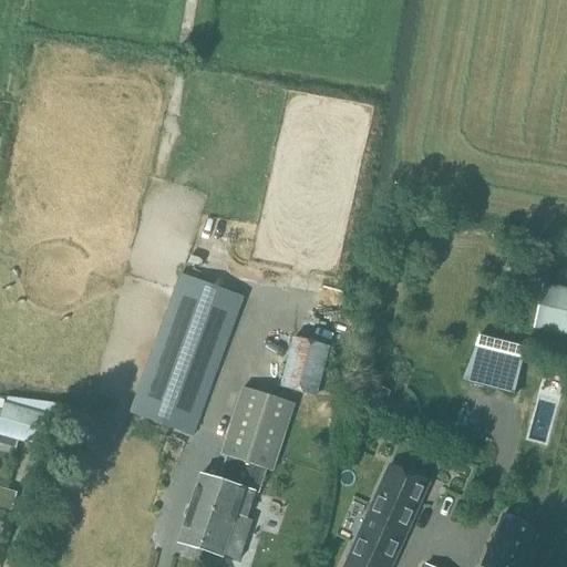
[(245,299),(182,276),(130,414),(193,436),(245,299)]
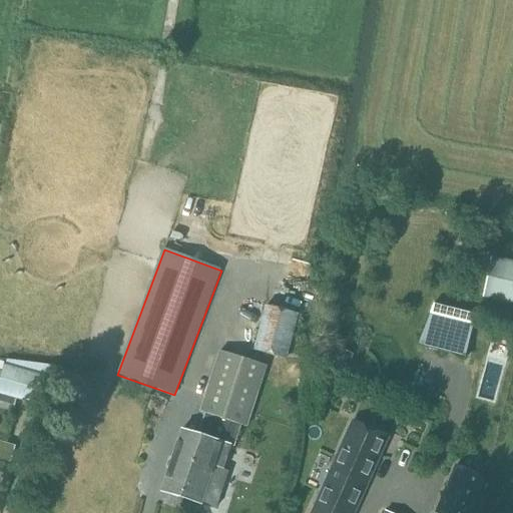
[(484,298),(512,304),(512,263),(493,258),(484,298)]
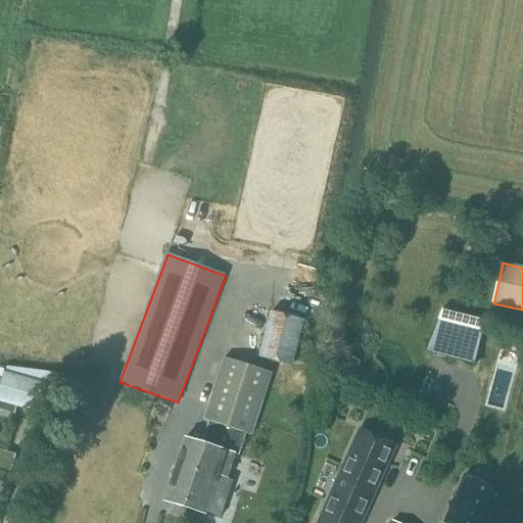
[(263,358),(293,367),(308,322),(277,312),(263,358)]
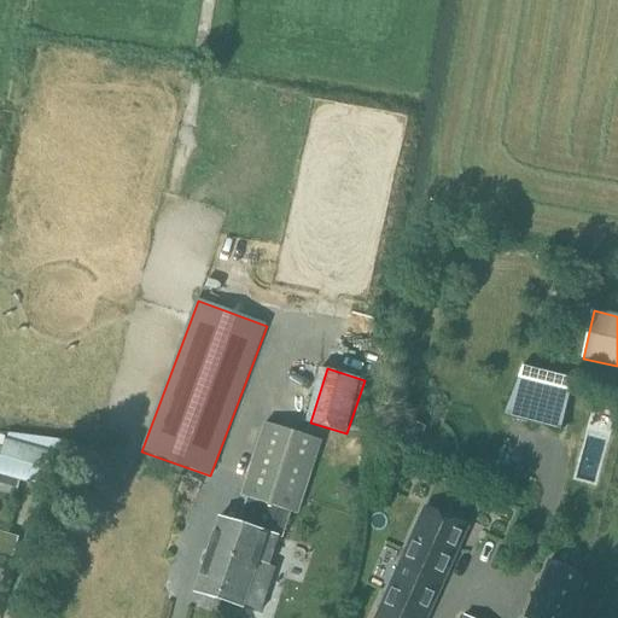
[(502,415),(561,431),(571,394),(513,377),(502,415)]
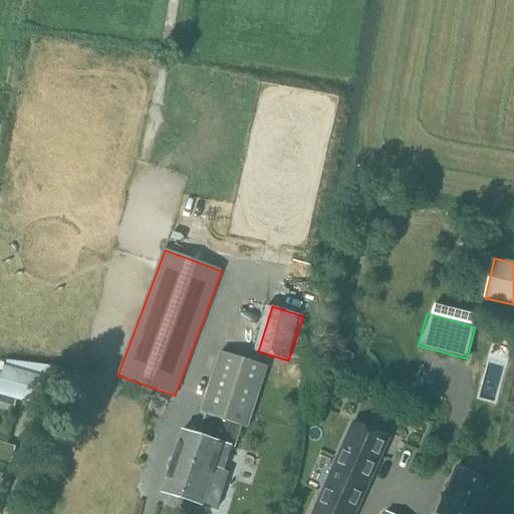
[(340,348),(329,370),(344,378),(355,356),(340,348)]
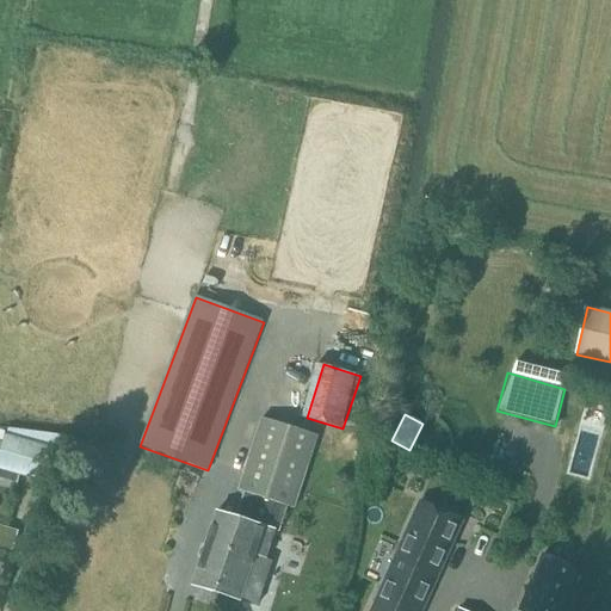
[(207,545),(203,545),(199,557),(202,560),(193,585),(241,600),(255,555),(265,559),(275,530),(279,531),(288,506),(294,507),(318,434),(263,418),(239,491),(245,492),(236,517),(217,511),(207,545)]
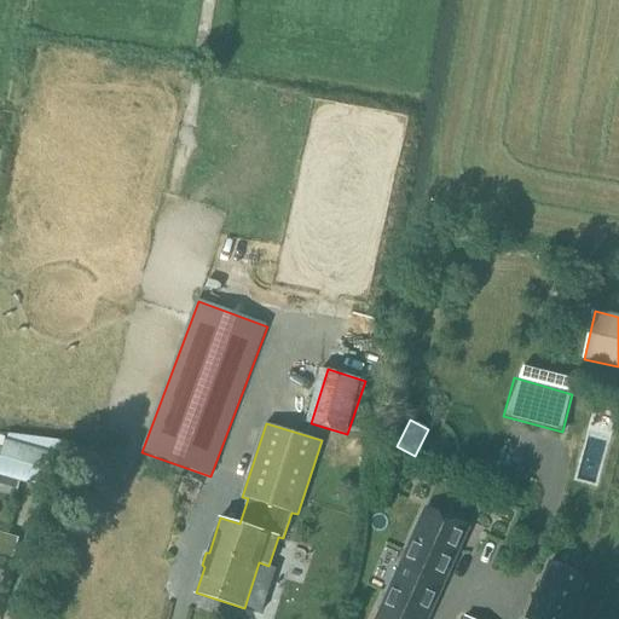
[(0,462),(0,474),(46,489),(56,456),(6,441),(0,462)]
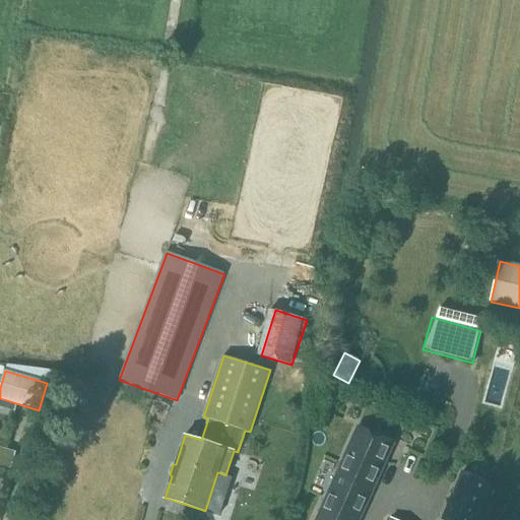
[(359,519),(394,443),(358,427),(315,519),(359,519)]
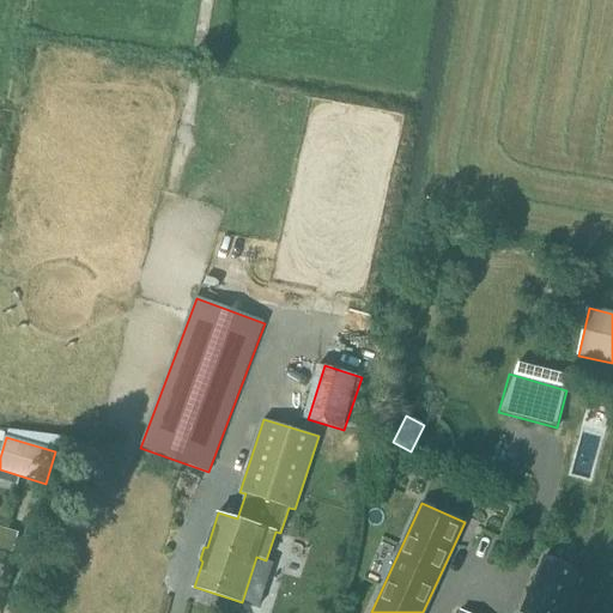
[(0,527),(0,547),(13,552),(19,533),(0,527)]
